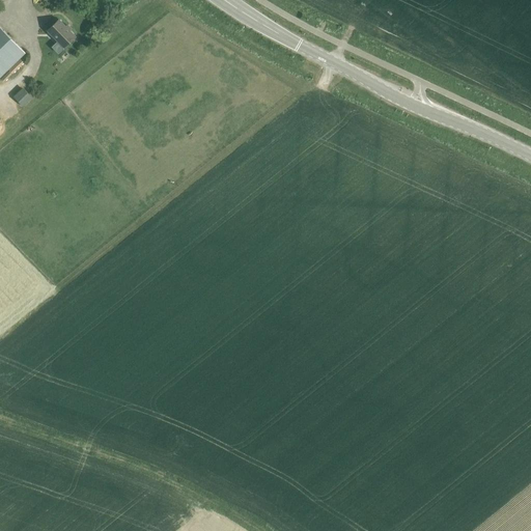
[(48,31),(63,48),(75,36),(59,20),(48,31)]
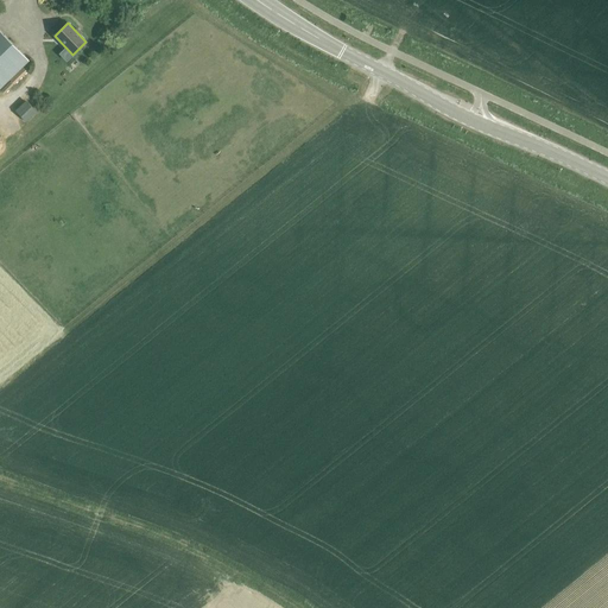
[(0,87),(29,61),(0,31),(0,87)]
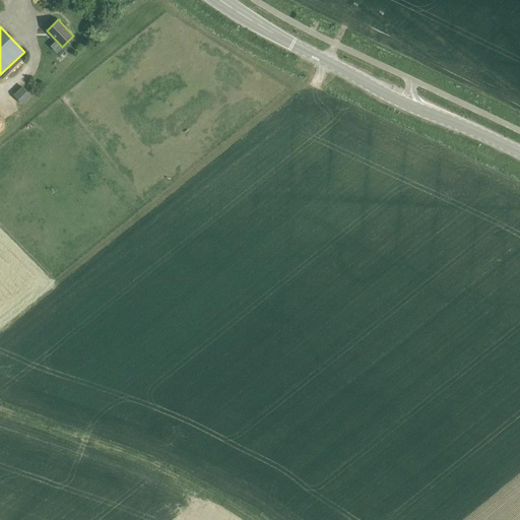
[(20,58),(9,68),(12,72),(23,61),(20,58)]
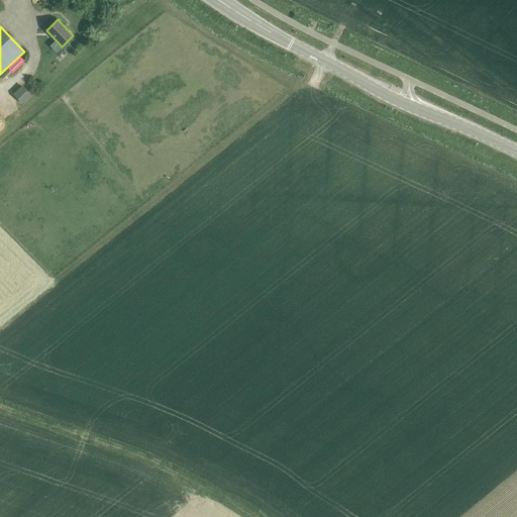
[(8,70),(1,77),(4,80),(11,73),(8,70)]
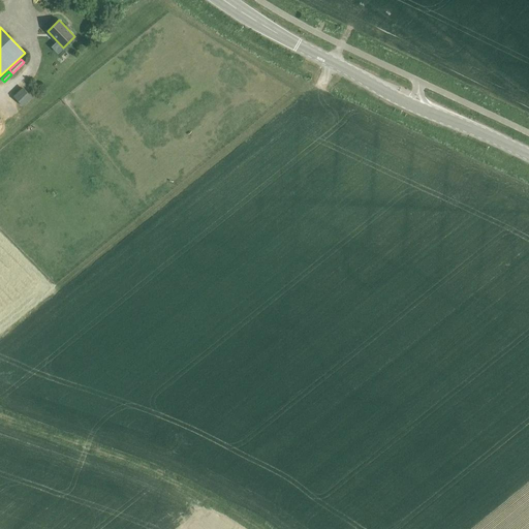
[(13,96),(21,104),(30,95),(23,88),(13,96)]
